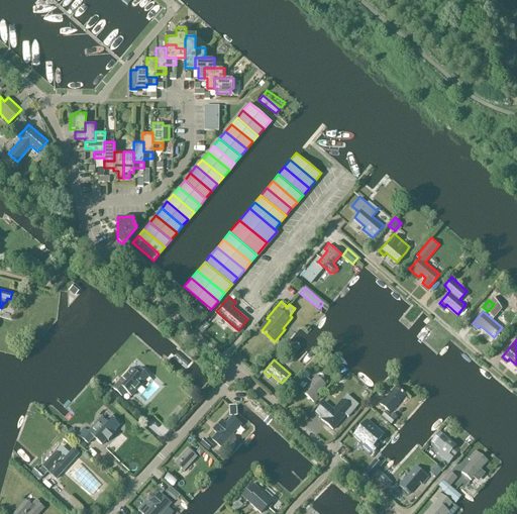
[(143,370),(144,369),(141,366),(136,372),(131,368),(113,387),(121,394),(126,390),(131,394),(148,375),(143,370)]
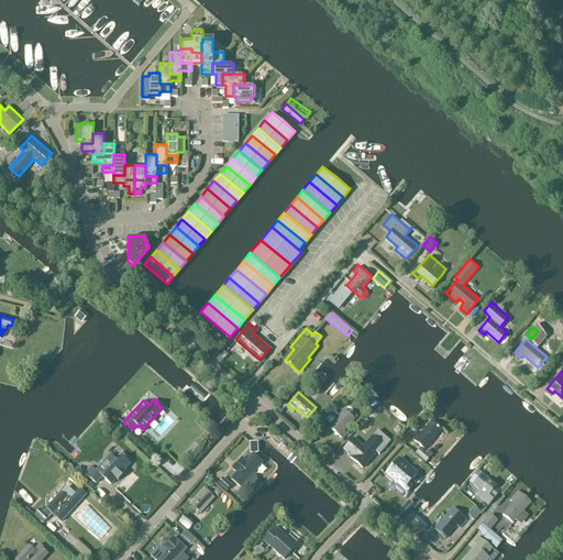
[(329,425),(342,437),(346,431),(344,428),(354,417),(344,407),(329,425)]
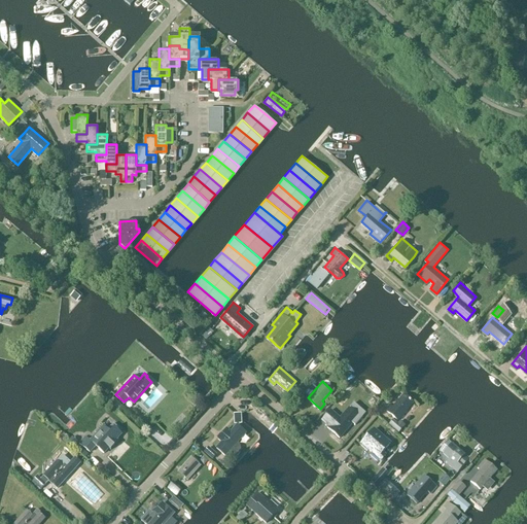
[(389,403),(385,408),(397,419),(413,400),(403,392),(392,405),(389,403)]
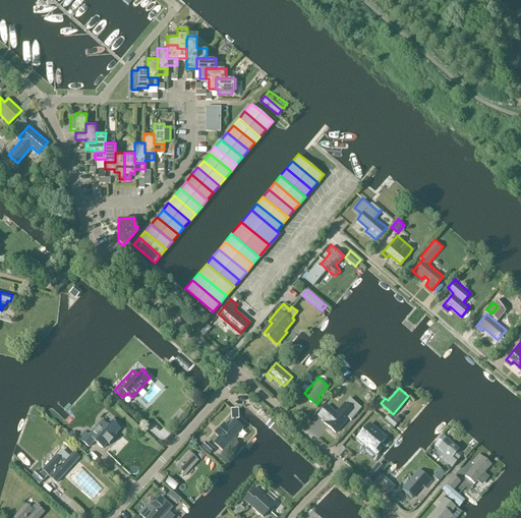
[(336,411),(327,403),(317,413),(323,417),(322,418),(335,430),(346,418),(348,420),(362,405),(350,395),(336,411)]
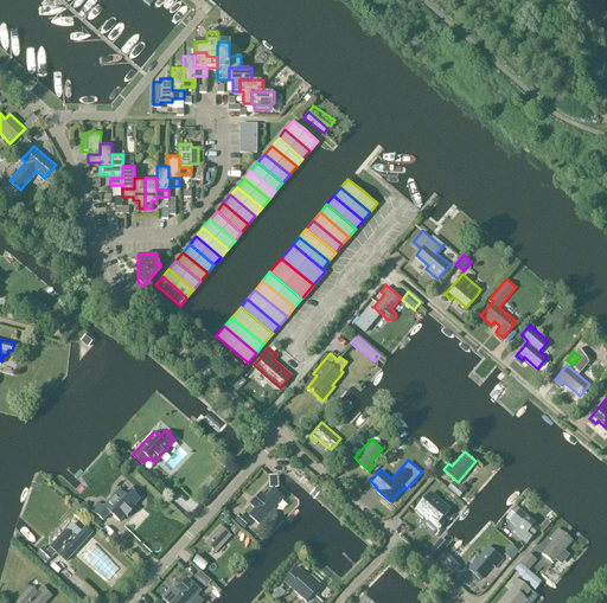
[(458,486),(452,481),(448,487),(459,496),(466,488),(460,482),(458,486)]
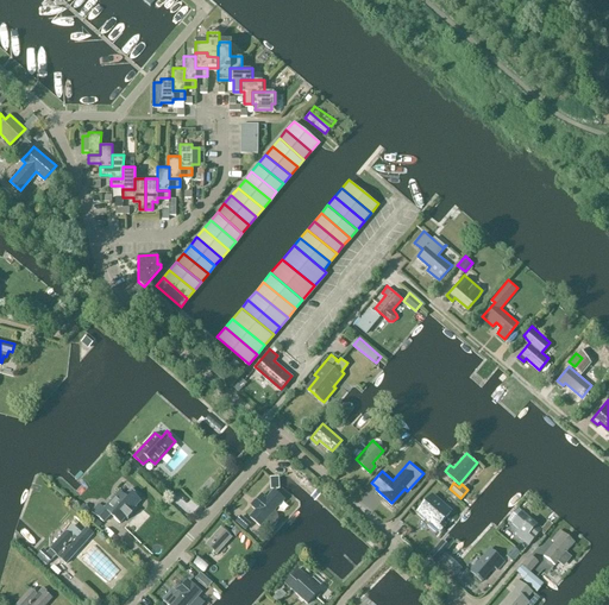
[(124,493),(120,490),(105,506),(99,502),(92,509),(104,520),(113,510),(117,512),(113,516),(119,521),(125,515),(127,517),(132,512),(130,510),(140,498),(135,493),(137,491),(131,486),(124,493)]
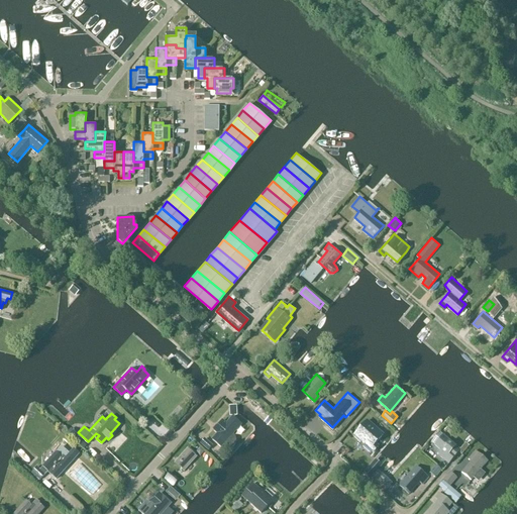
[(232,432),(241,423),(232,415),(226,421),(222,418),(213,428),(217,431),(212,437),(221,445),(221,444),(223,446),(226,446),(228,446),(230,446),(232,444),(234,443),(235,441),(235,438),(235,436),(234,434),(232,432)]
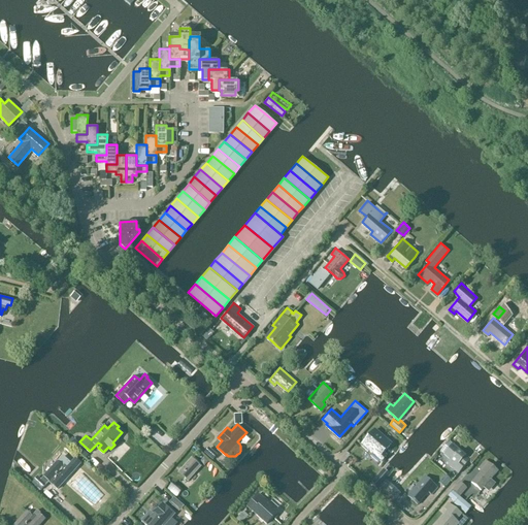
[(361,443),(381,460),(386,454),(383,452),(391,443),(374,428),(361,443)]
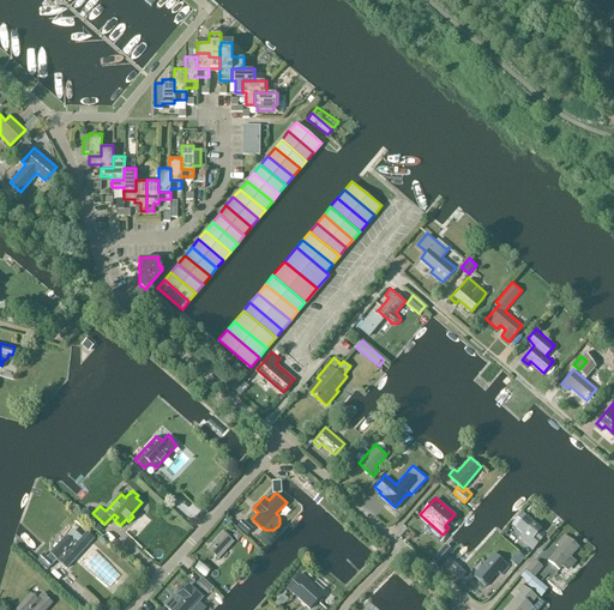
[(534,547),(547,532),(525,514),(516,525),(530,538),(528,541),(534,547)]
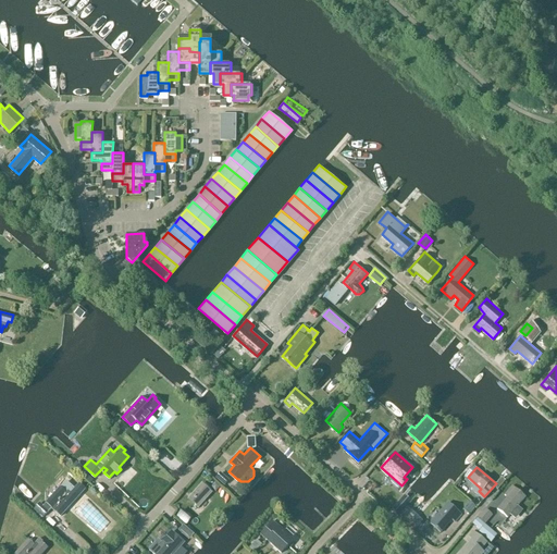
[(230,479),(221,471),(217,477),(225,483),(230,479)]
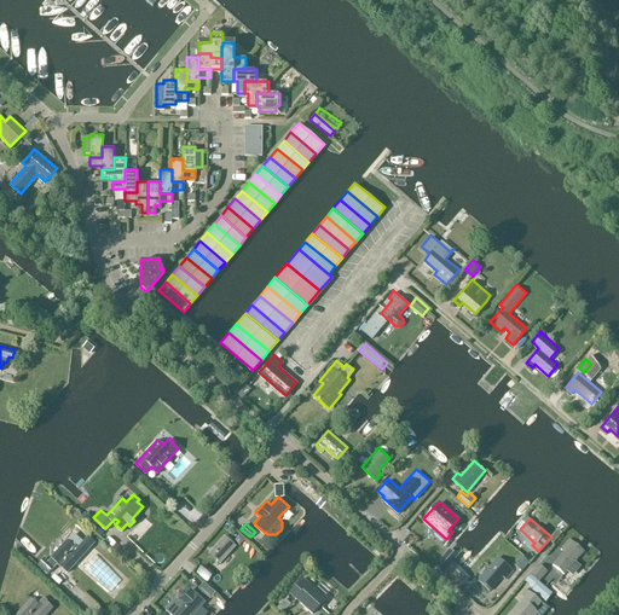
[(67,570),(94,540),(88,534),(80,545),(75,541),(73,544),(67,539),(47,560),(44,556),(38,563),(47,572),(59,558),(63,562),(61,564),(67,570)]
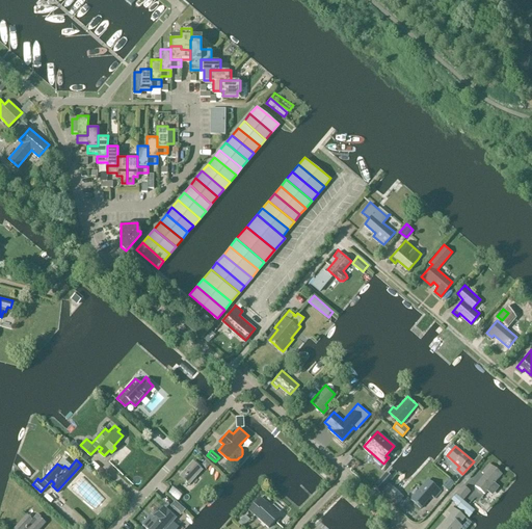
[(192,460),(180,474),(189,482),(202,469),(192,460)]
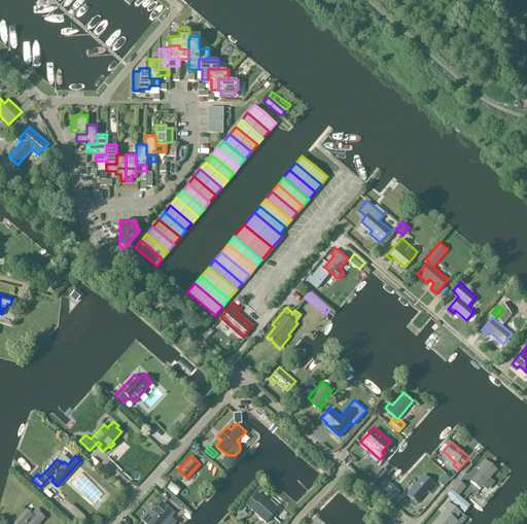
[(470,480),(480,488),(494,472),(497,467),(485,457),(482,460),(478,466),(480,468),(470,480)]
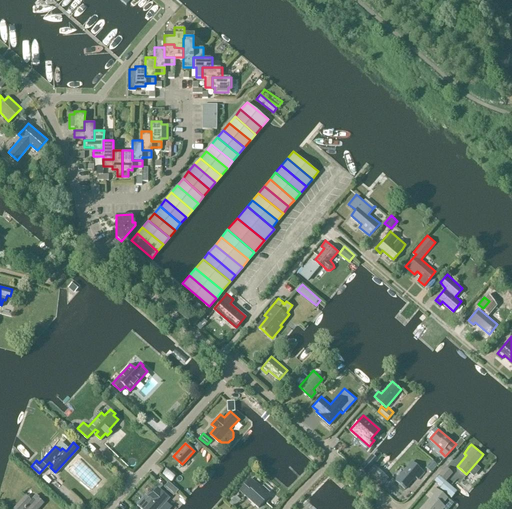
[(374,463),(367,456),(359,465),(366,472),(374,463)]
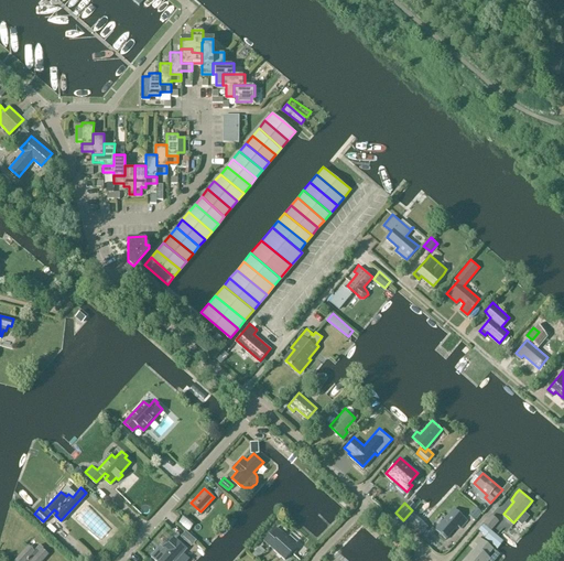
[(479,515),(487,508),(484,504),(475,510),(479,515)]
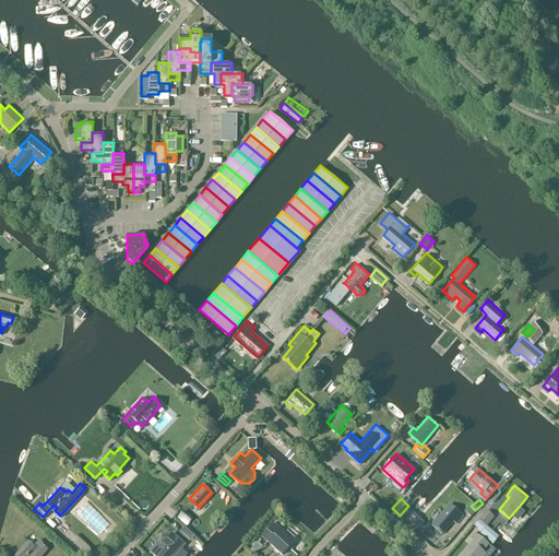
[(456,521),(463,513),(449,503),(431,523),(441,532),(453,519),(456,521)]
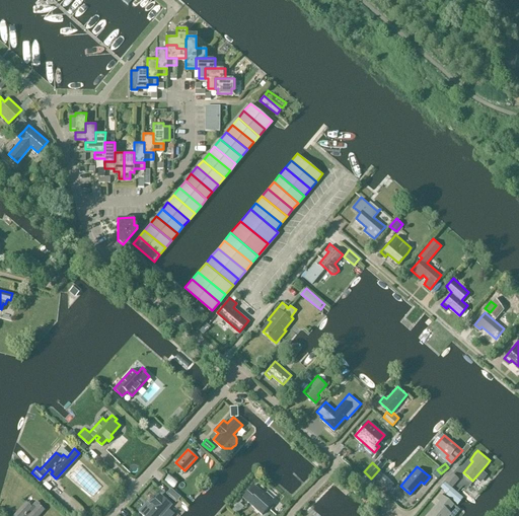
[(389,477),(380,469),(374,476),(383,484),(389,477)]
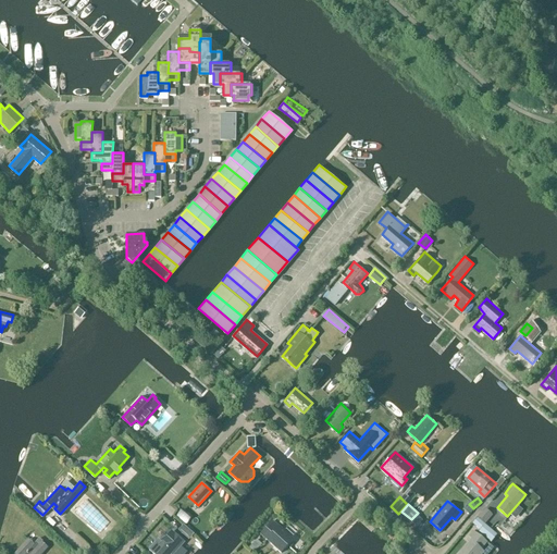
[(497,517),(484,506),(479,514),(491,524),(497,517)]
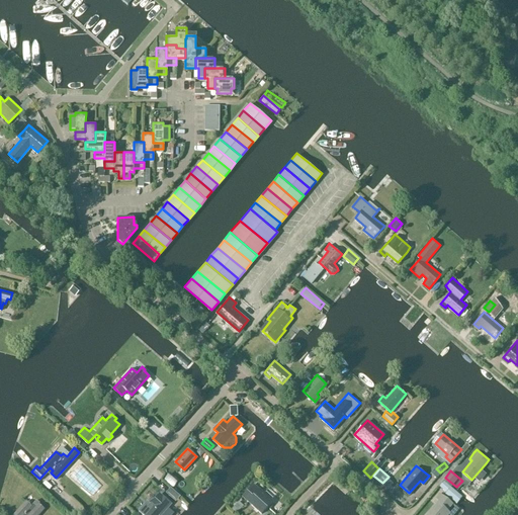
[(460,495),(453,488),(445,482),(441,487),(446,491),(445,492),(455,500),(460,495)]
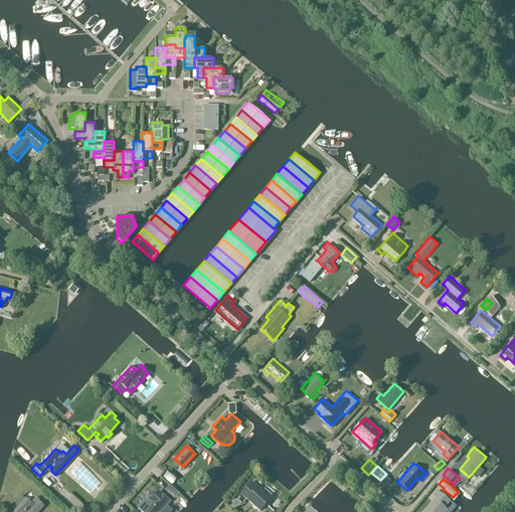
[(251,480),(240,492),(260,509),(271,497),(251,480)]
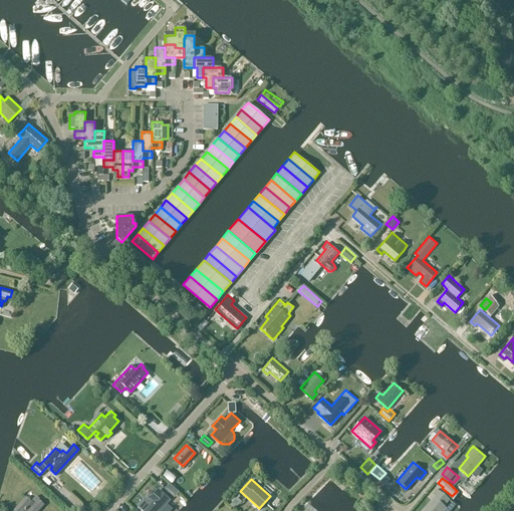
[(170,482),(165,487),(173,494),(177,489),(170,482)]
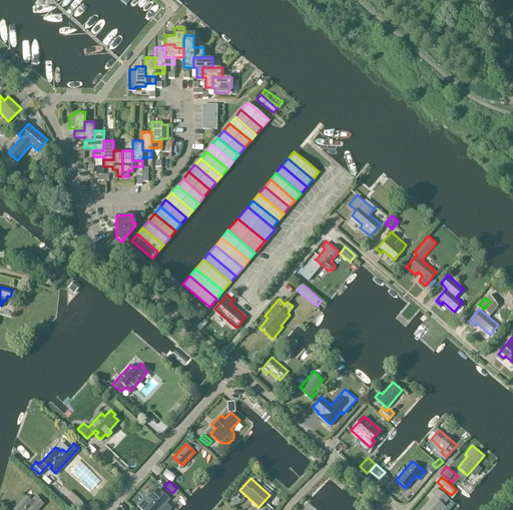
[(157,509),(169,497),(158,487),(145,501),(143,499),(132,509),(140,509),(142,508),(143,509),(157,509)]
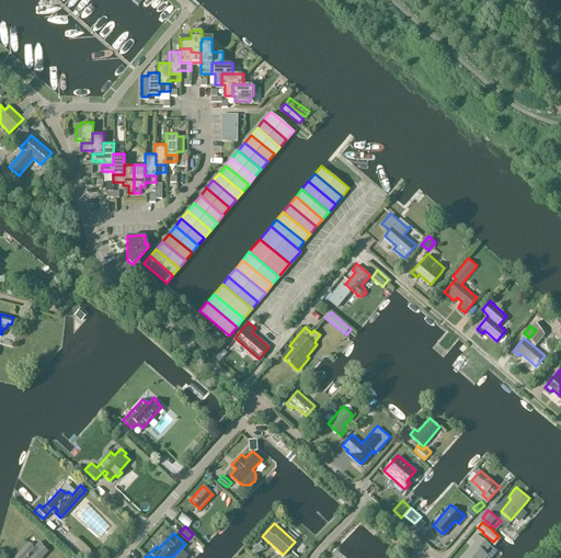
[(482,557),(487,554),(484,551),(490,544),(477,533),(472,538),(474,541),(465,553),(460,557),(482,557)]
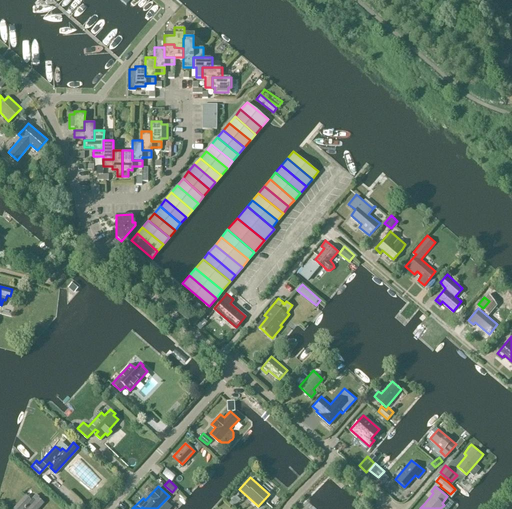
[(13,508),(36,508),(43,501),(38,496),(39,496),(36,493),(31,498),(26,494),(13,508)]
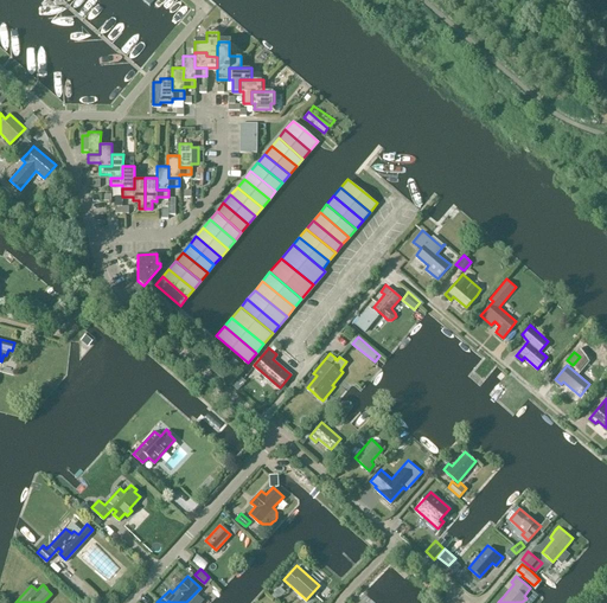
[(280,585),(272,594),(278,600),(286,590),(280,585)]
